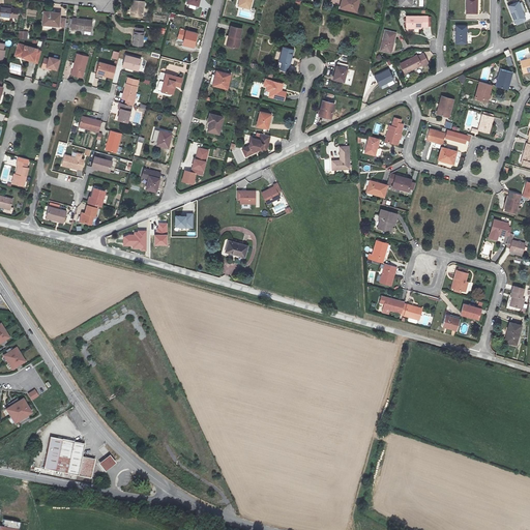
[(145,1),(135,0),(134,8),(133,8),(133,16),(143,17),(145,1)]
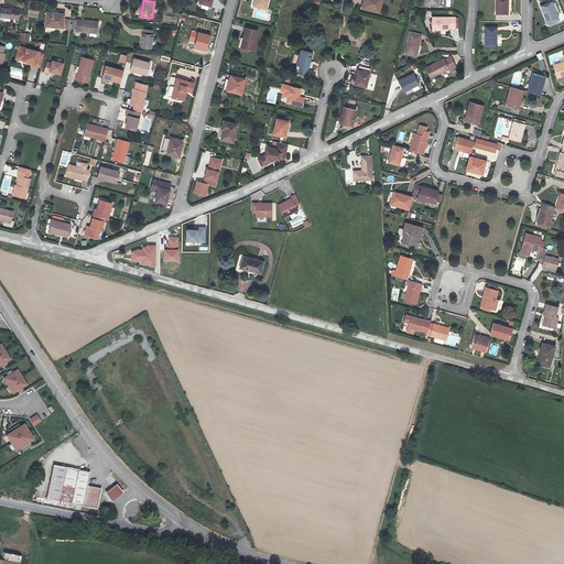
[(255,0),(253,8),(263,10),(266,0),(255,0)]
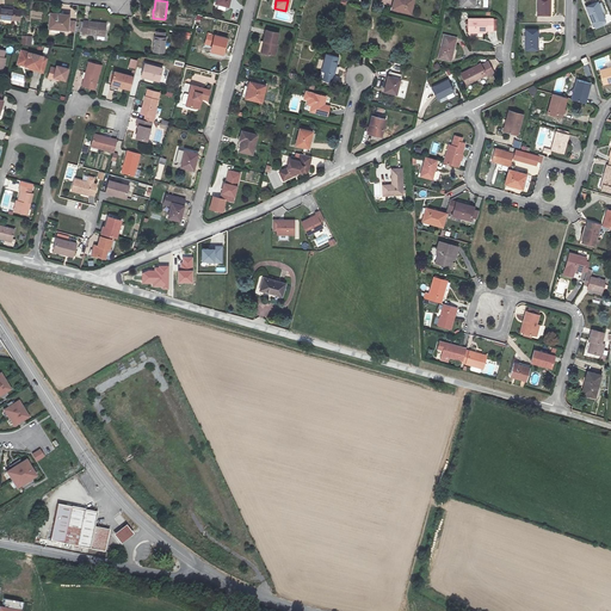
[(413,0),(395,0),(396,0),(397,1),(395,10),(409,13),(413,0)]
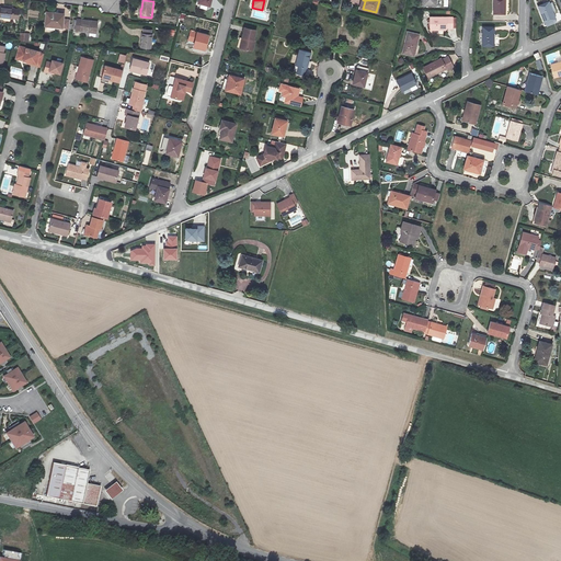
[(504,0),(493,0),(493,11),(504,11),(504,0)]
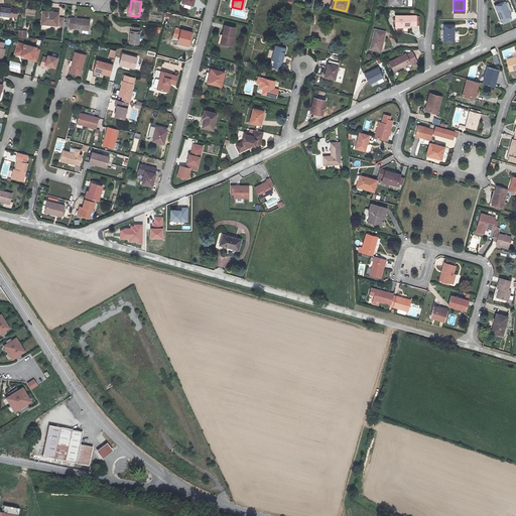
[(504,0),(494,4),(500,19),(510,16),(504,0)]
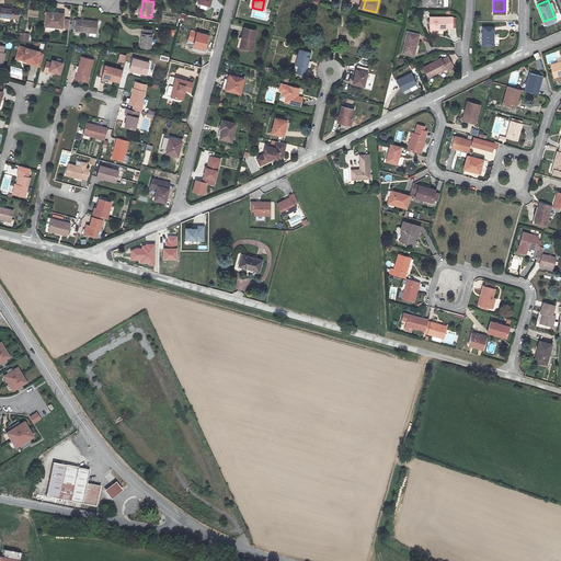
[(20,8),(0,6),(0,16),(19,19),(20,8)]
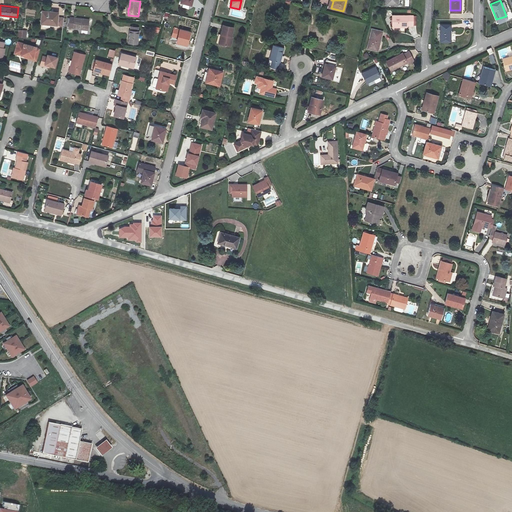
[(57,27),(58,18),(58,12),(32,9),(31,22),(39,23),(39,25),(57,27)]
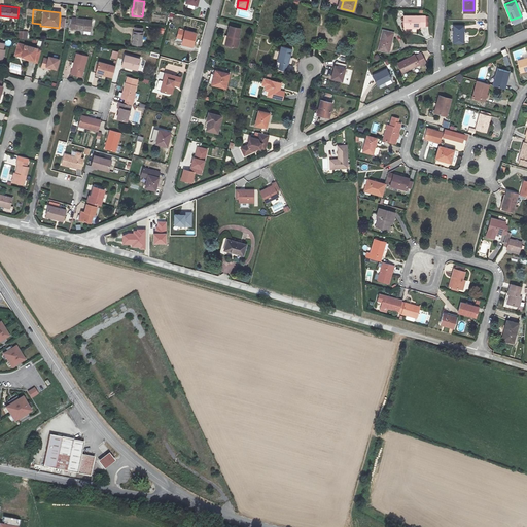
[(425,15),(405,15),(405,27),(419,28),(420,26),(425,26),(425,15)]
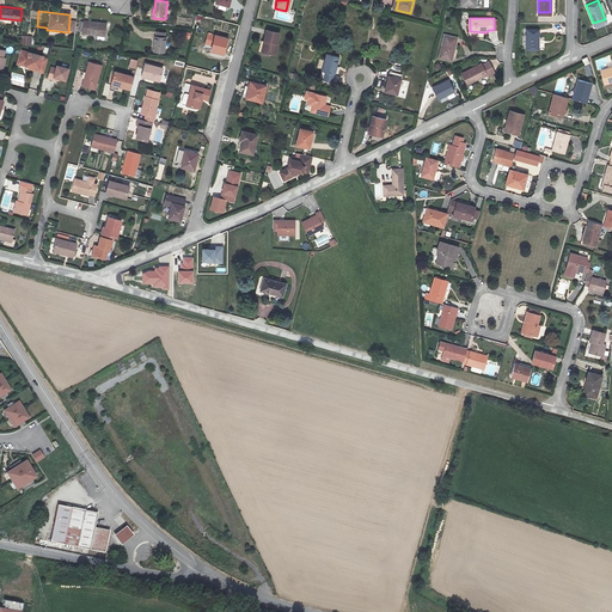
[(97,36),(105,37),(106,37),(108,24),(85,22),(84,35),(97,36)]
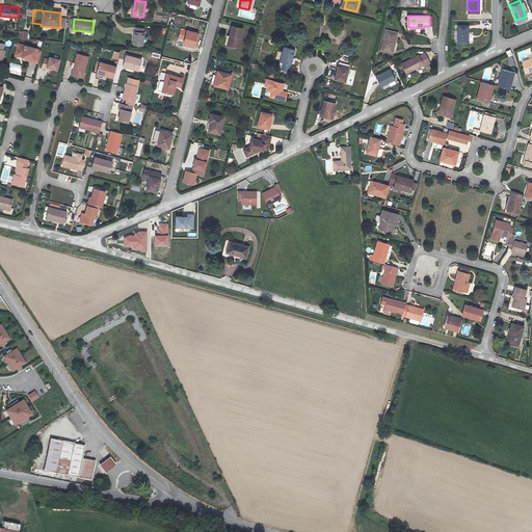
[(469,24),(457,24),(457,42),(468,42),(469,24)]
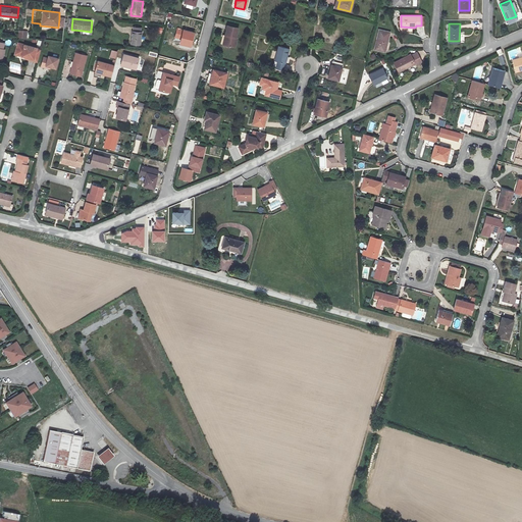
[(227,25),(224,36),(226,36),(224,45),(236,48),(239,39),(238,39),(240,29),(227,25)]
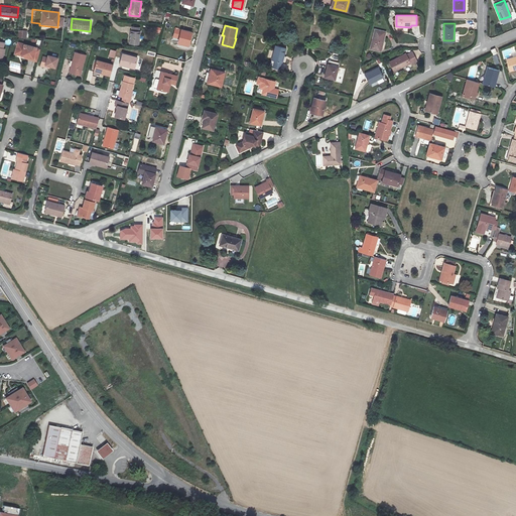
[(139,44),(141,27),(131,26),(129,44),(139,44)]
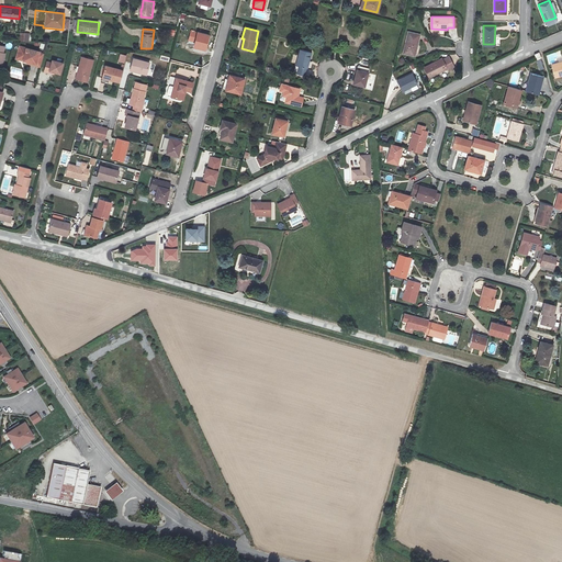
[(420,34),(409,32),(404,53),(415,56),(420,34)]
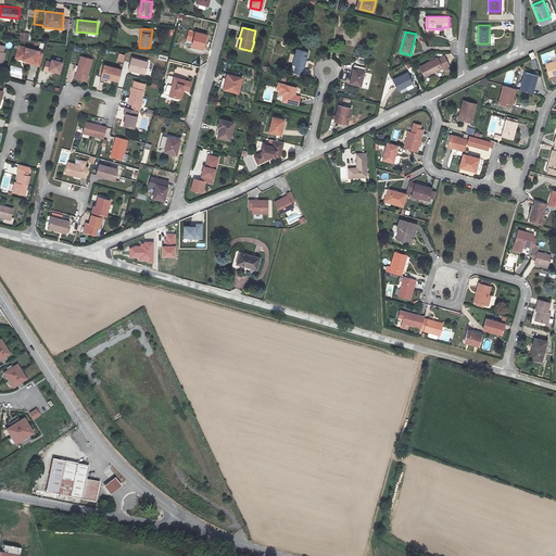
[(202,49),(205,36),(197,34),(192,47),(202,49)]
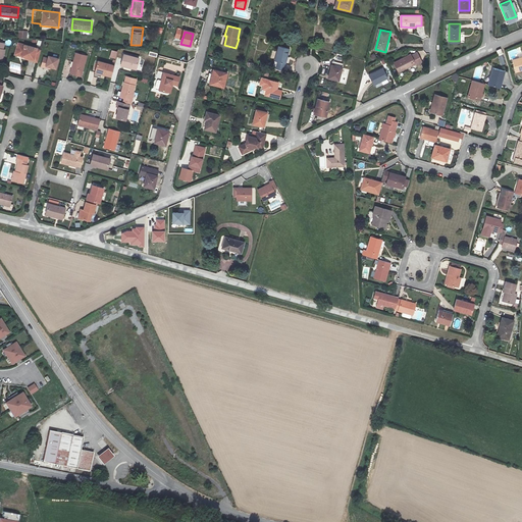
[(18,44),(16,53),(22,54),(22,57),(25,58),(24,63),(37,67),(41,52),(37,51),(37,50),(33,49),(34,48),(18,44)]
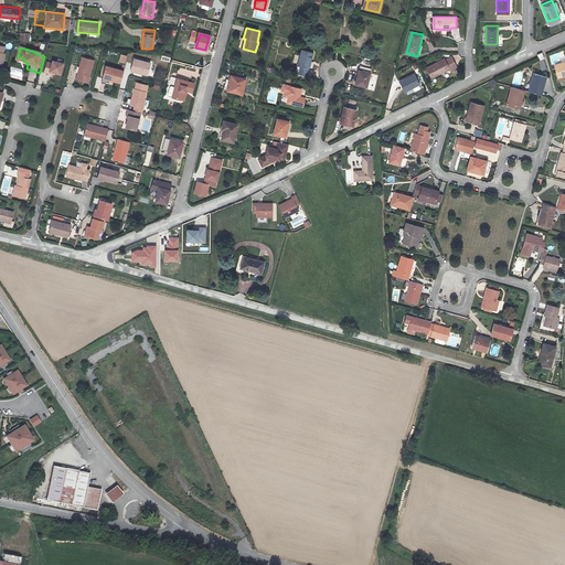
[(313,54),(301,51),(297,67),(300,68),(298,75),(307,77),(308,71),(310,71),(313,54)]
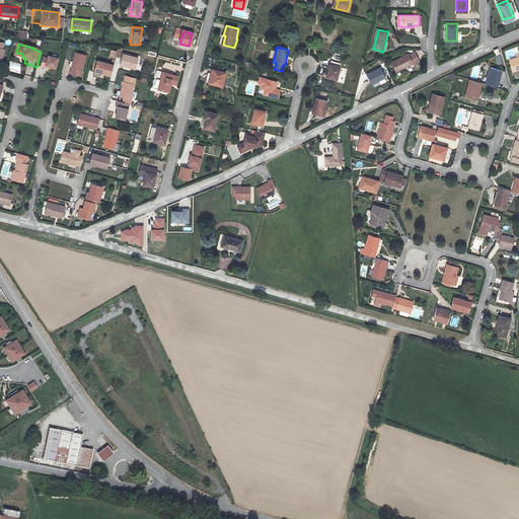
[(110,50),(108,58),(116,59),(118,51),(110,50)]
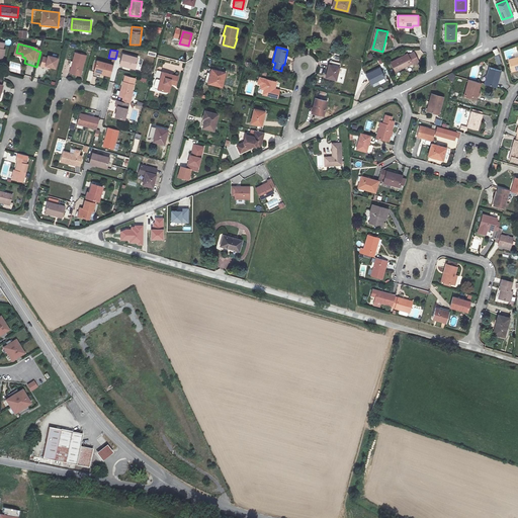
[(412,63),(418,60),(414,53),(408,56),(407,53),(391,62),(395,71),(412,63)]
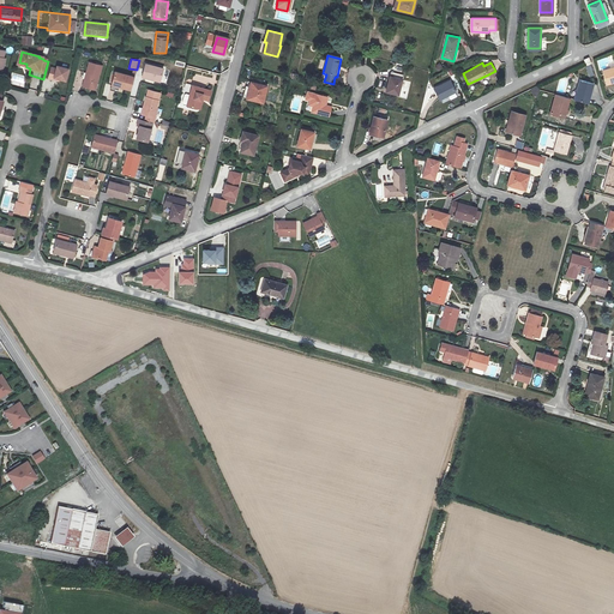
[(95,91),(101,67),(89,64),(83,88),(95,91)]
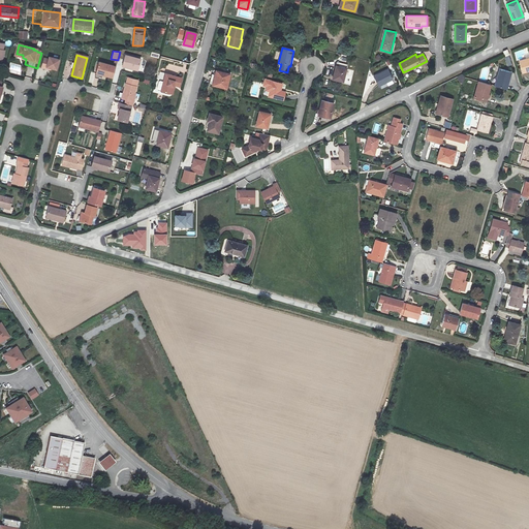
[(137,71),(141,60),(125,56),(122,66),(137,71)]
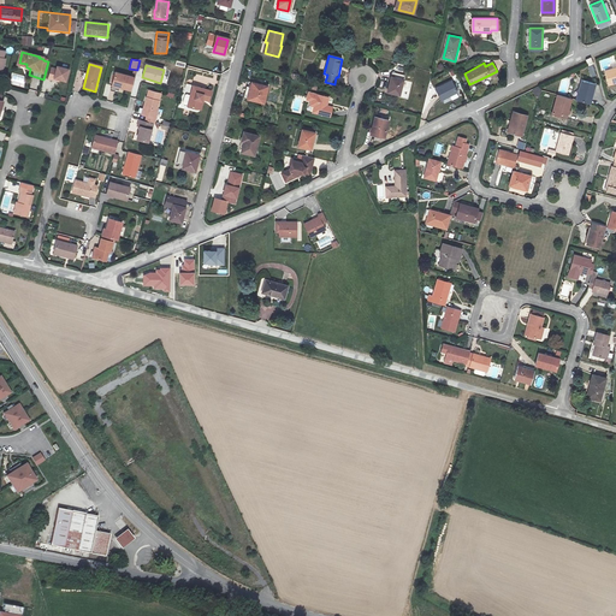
[(49,80),(54,81),(55,78),(60,80),(66,82),(70,70),(58,66),(57,70),(52,69),(49,80)]
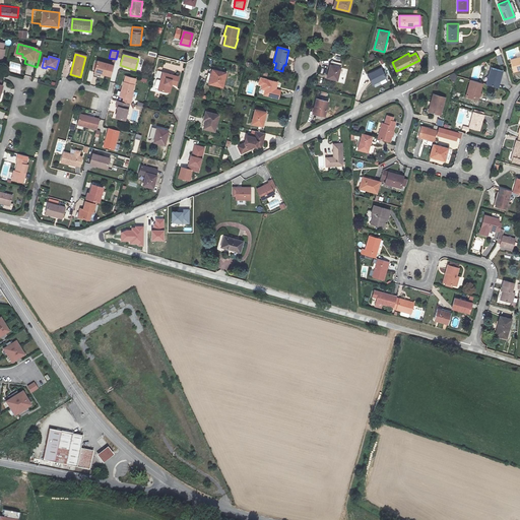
[(519,71),(519,57),(510,60),(514,73),(519,71)]
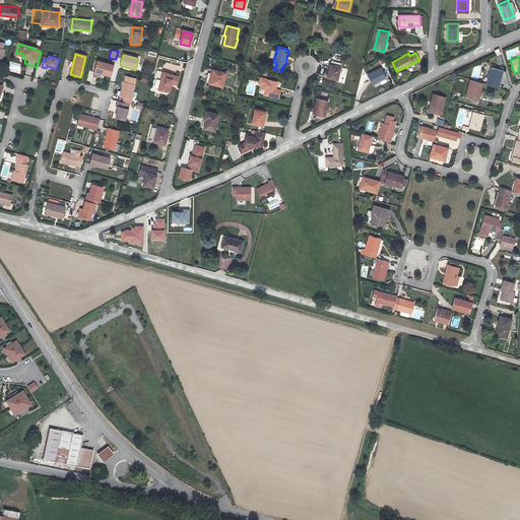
[(341,63),(331,60),(327,77),(337,80),(341,63)]
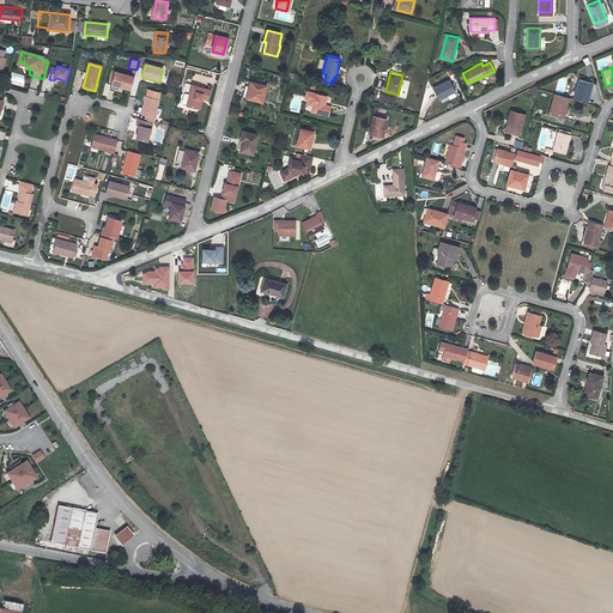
[(120,87),(131,90),(134,78),(115,73),(111,86),(119,89),(120,87)]
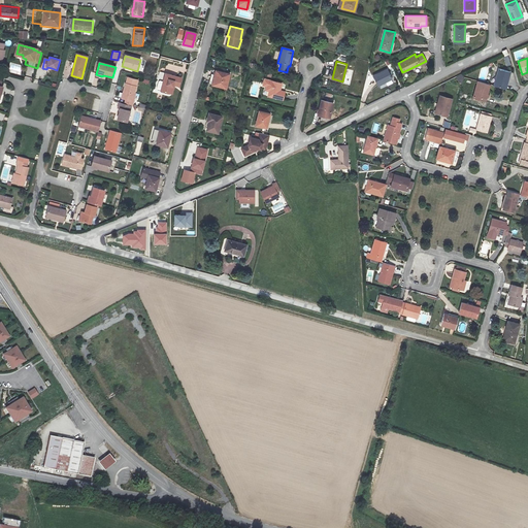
[(387,68),(373,75),(378,86),(392,78),(387,68)]
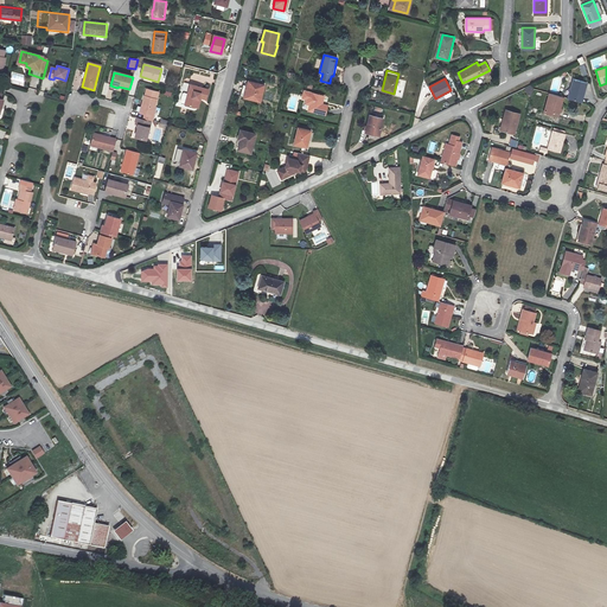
[(574,78),(572,88),(573,88),(569,98),(581,102),(587,83),(574,78)]
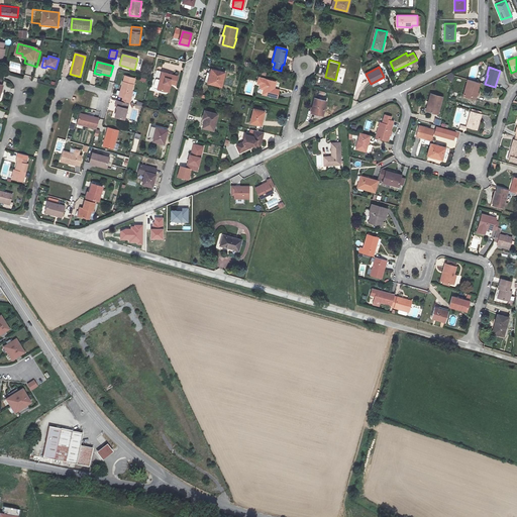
[(211,68),(210,73),(207,82),(221,86),(225,72),(211,68)]
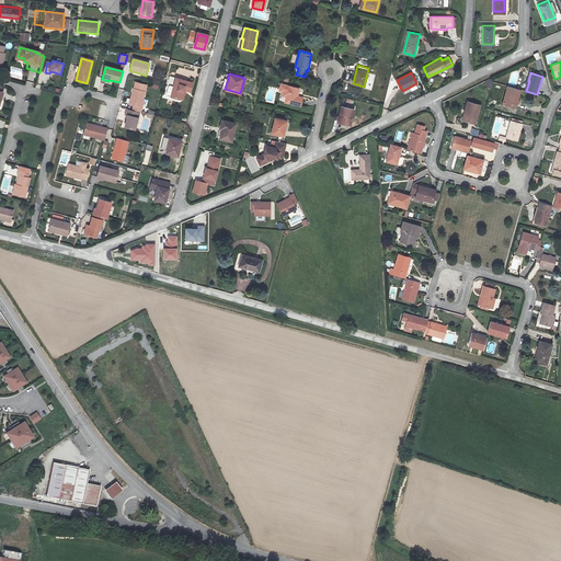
[(175,77),(173,87),(171,94),(170,96),(180,99),(182,90),(186,91),(191,93),(194,81),(175,77)]
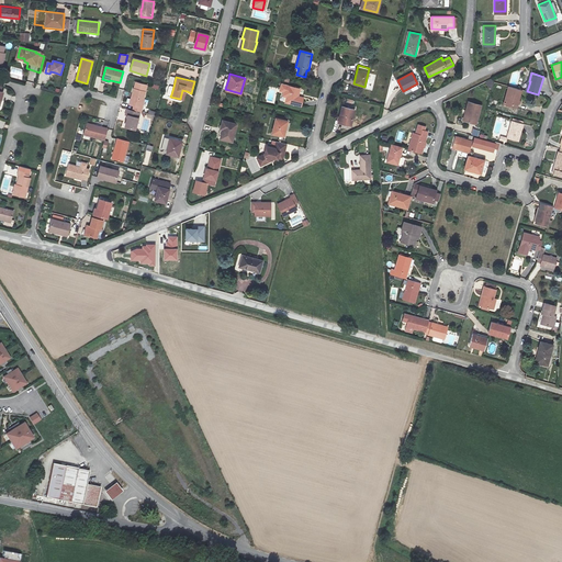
[(133,110),(142,113),(143,108),(142,107),(145,92),(147,86),(136,83),(134,89),(130,104),(134,107),(133,110)]
